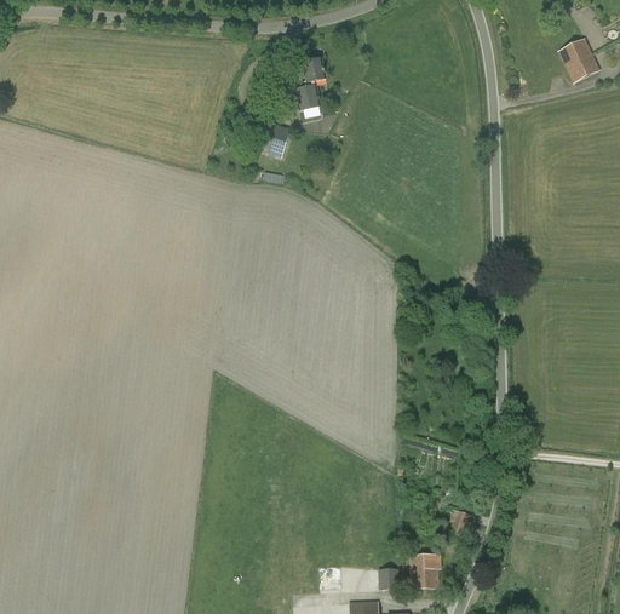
[(598,68),(584,35),(560,47),(574,79),(598,68)]
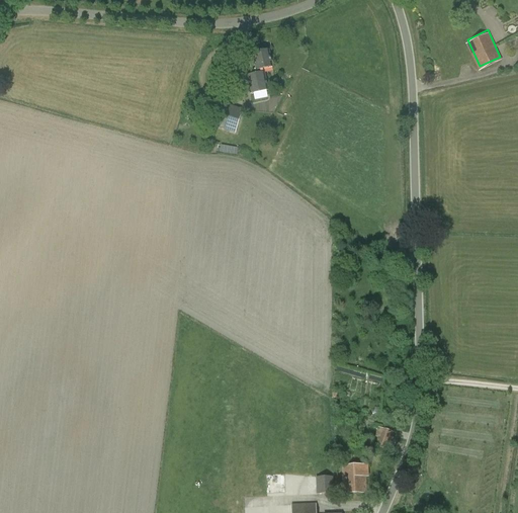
[(253,50),(256,68),(272,64),(269,47),(253,50)]
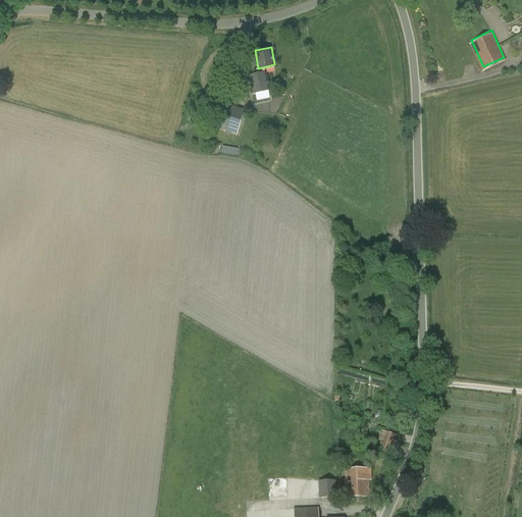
[(249,72),(252,90),(269,87),(266,69),(249,72)]
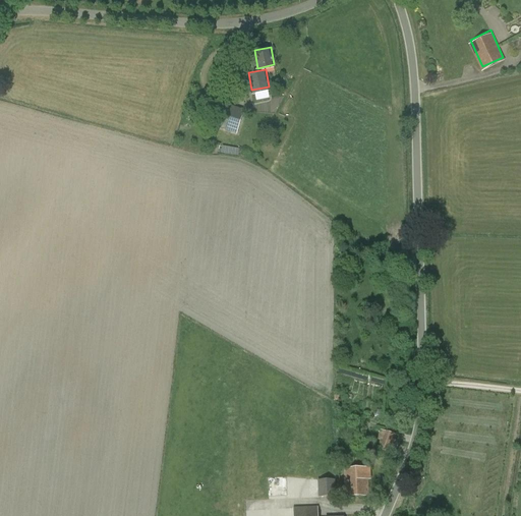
[(211,110),(220,113),(217,123),(236,130),(244,106),(215,96),(211,110)]
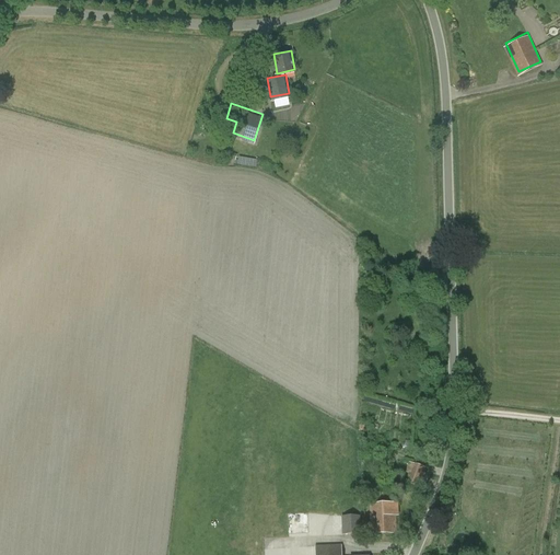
[(406,480),(419,483),(424,467),(410,463),(406,480)]
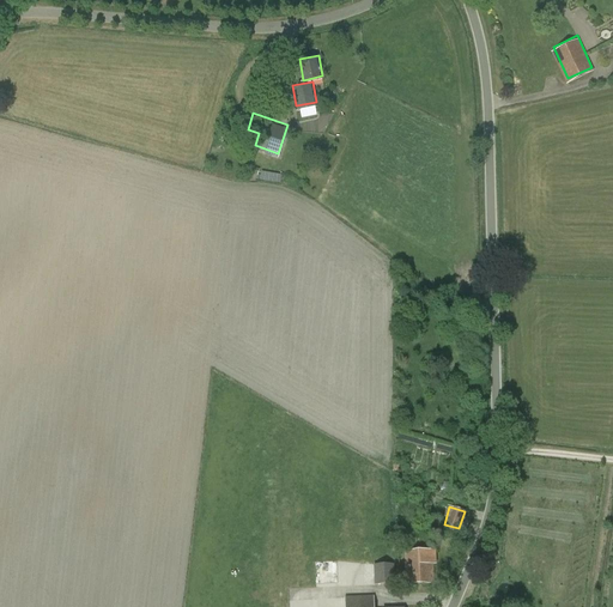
[(432,554),(435,554),(435,546),(406,547),(407,580),(434,578),(432,554)]
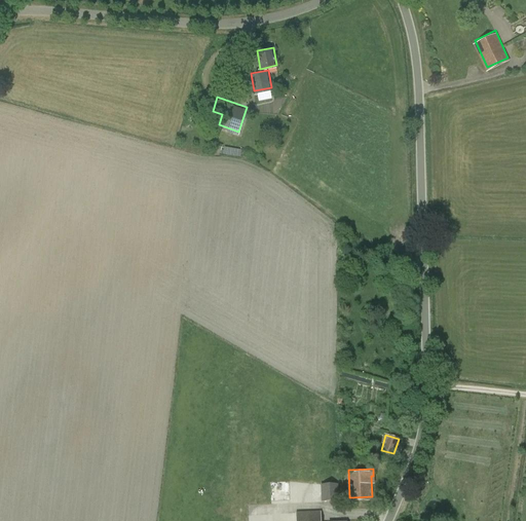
[(270,495),(290,494),(289,476),(269,477),(270,495)]
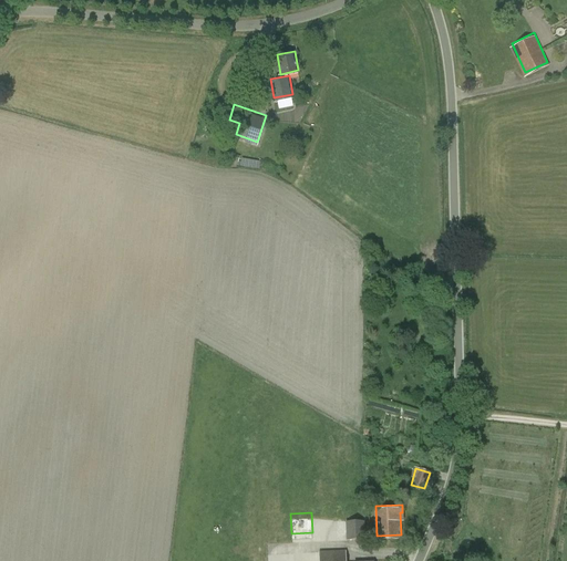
[(346,517),(346,536),(364,534),(364,517),(346,517)]
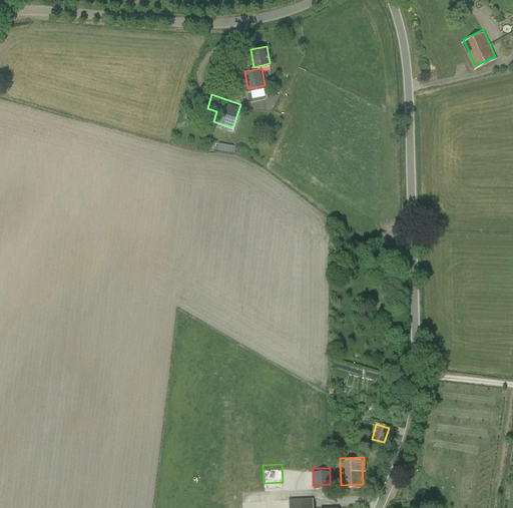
[(289,496),(289,507),(338,507),(338,506),(321,507),(315,507),(314,507),(313,495),(289,496)]
